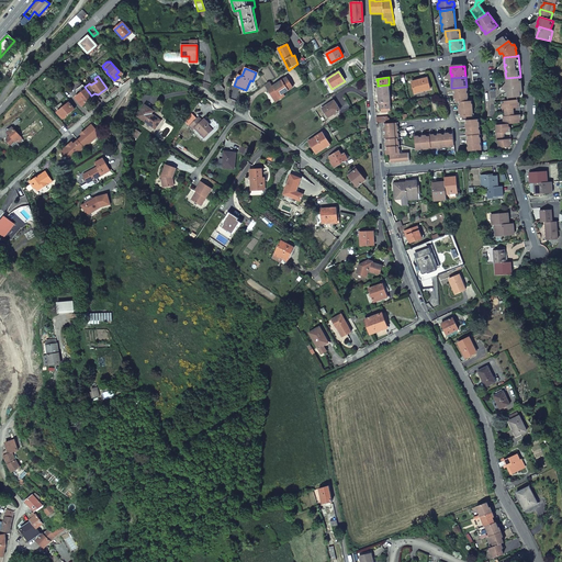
[(508,99),(523,98),(521,87),(520,77),(518,77),(506,78),(506,83),(508,86),(506,87),(507,91),(508,92),(507,93),(508,99)]
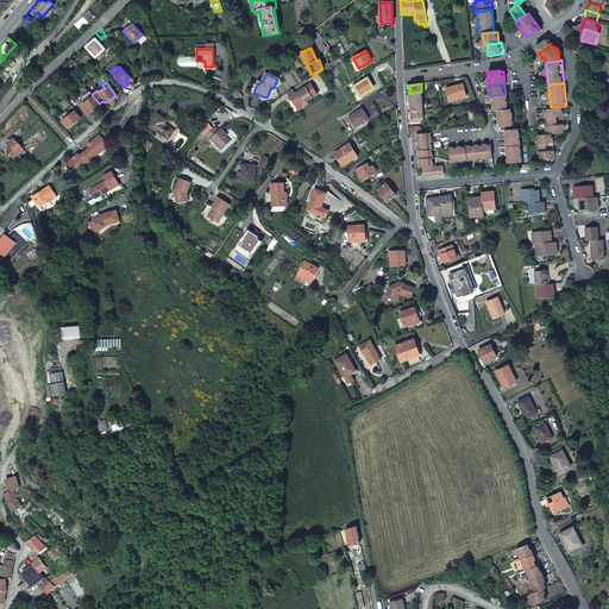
[(294,94),(289,98),(293,104),(295,102),(297,107),(306,101),(316,95),(311,85),(294,94)]
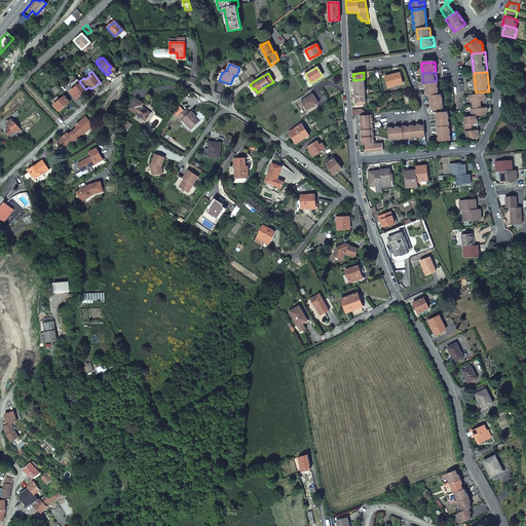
[(388,87),(403,84),(401,74),(393,76),(393,75),(392,75),(385,76),(388,87)]
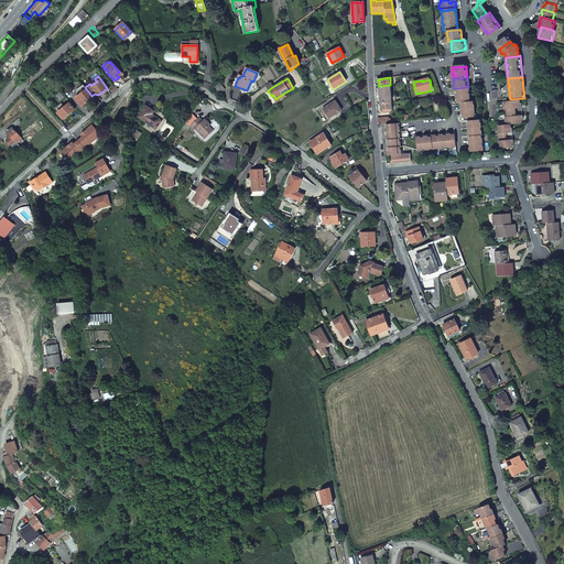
[(219,83),(213,88),(218,95),(225,89),(219,83)]
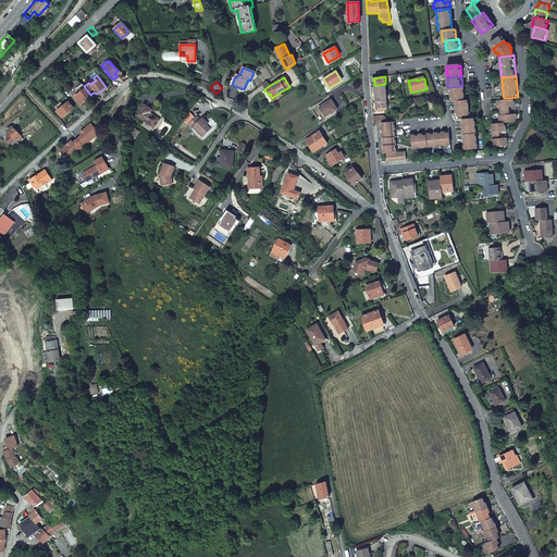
[(74,95),(81,103),(85,101),(84,100),(89,96),(86,91),(87,90),(84,86),(81,83),(74,88),(76,91),(74,93),(75,94),(74,95)]
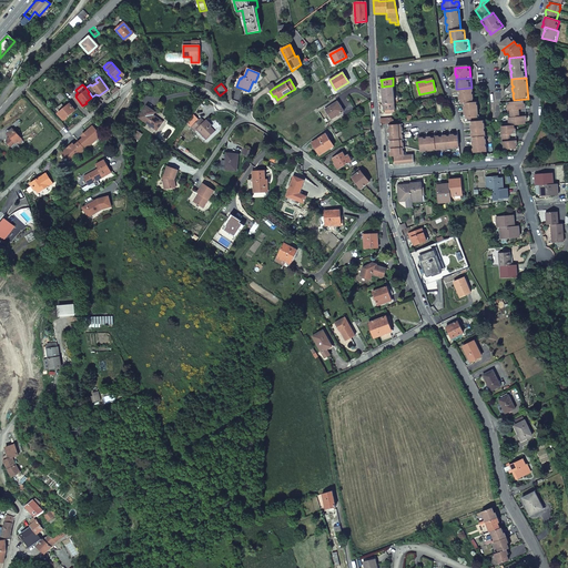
[(394,95),(393,85),(382,87),(383,103),(394,102),(394,100),(394,95)]
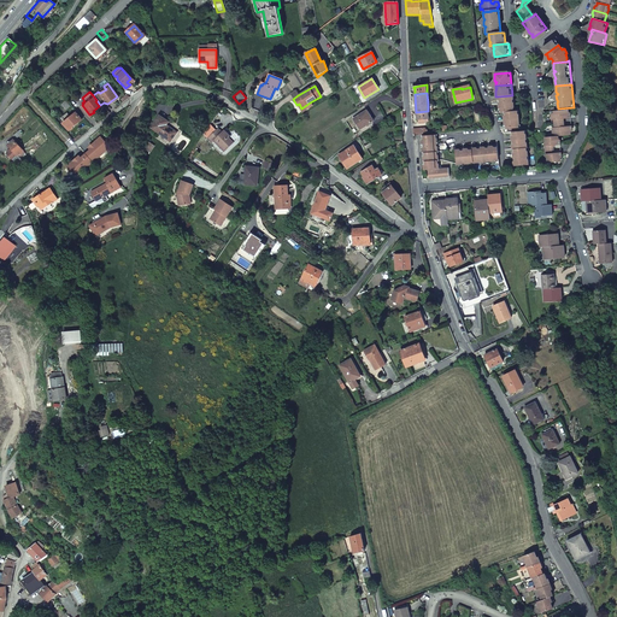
[(65,111),(57,117),(60,122),(69,116),(65,111)]
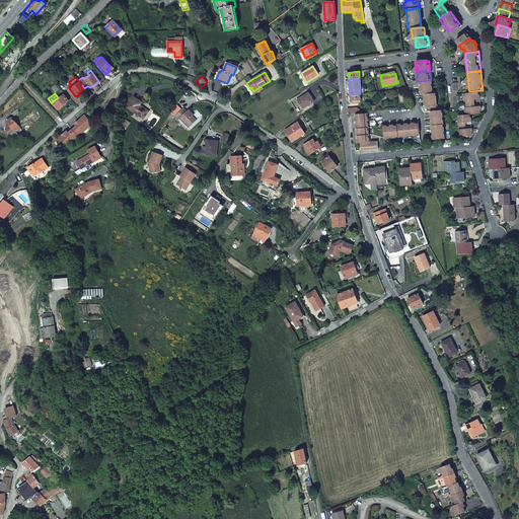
[(313,101),(308,93),(296,100),(302,109),(313,101)]
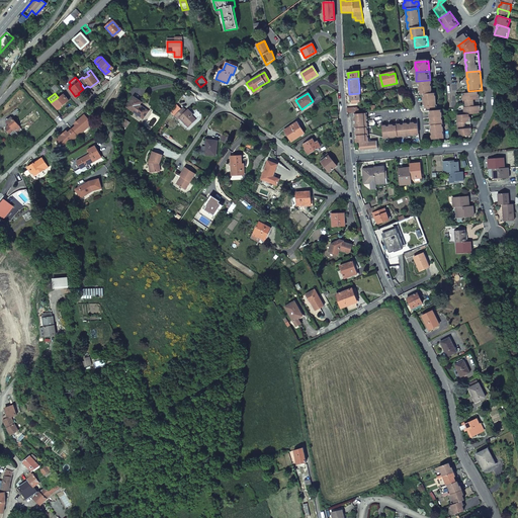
[(359,93),(349,94),(350,102),(351,102),(351,104),(356,104),(358,103),(360,103),(359,93)]
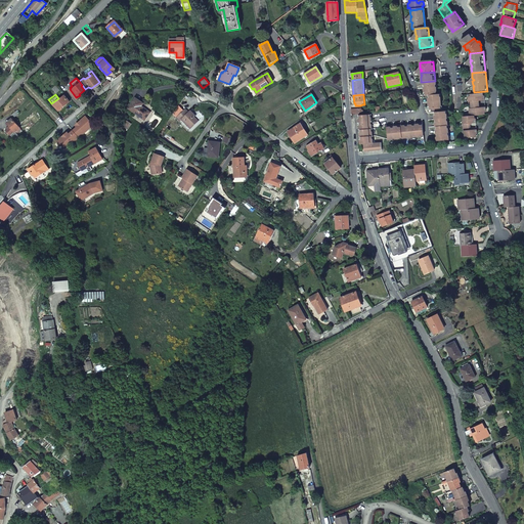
[(471,102),(471,106),(479,105),(478,101),(480,100),(481,101),(485,101),(484,97),(483,96),(483,94),(470,95),(470,97),(468,98),(468,102),(471,102)]
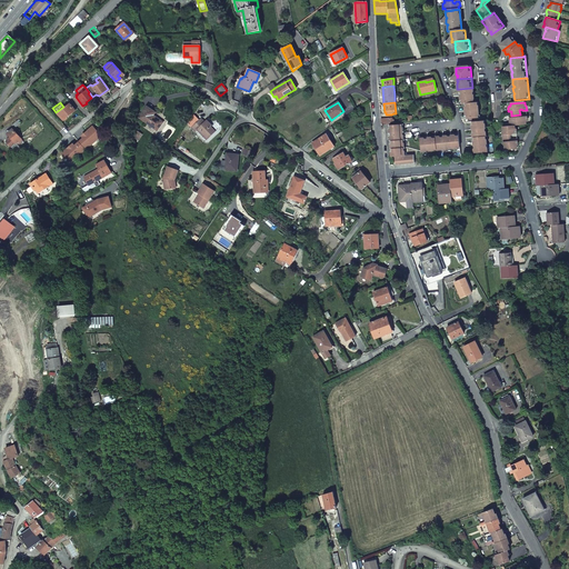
[(63,107),(56,112),(61,119),(62,118),(62,119),(66,118),(65,117),(73,110),(68,103),(63,107)]
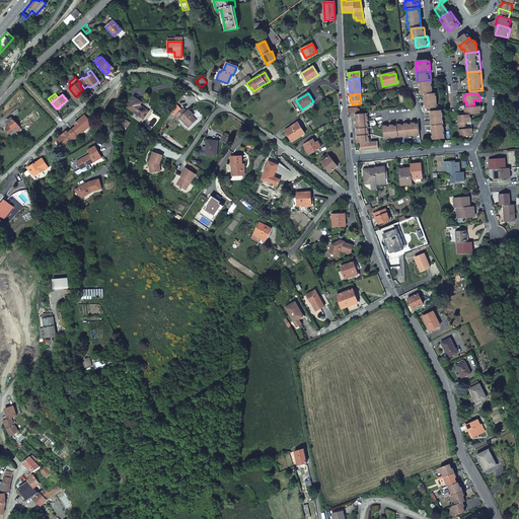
[(435,94),(432,94),(425,94),(425,97),(424,98),(424,102),(426,102),(436,101),(437,101),(436,97),(435,96),(435,94)]
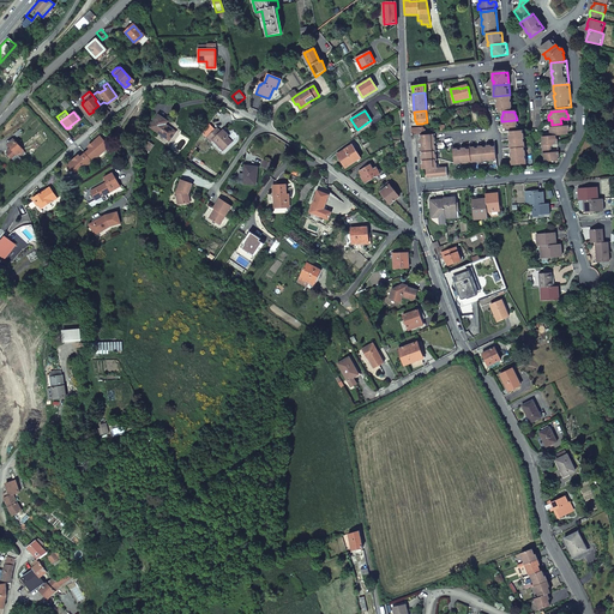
[(150,128),(169,142),(175,133),(166,126),(167,122),(158,116),(150,128)]
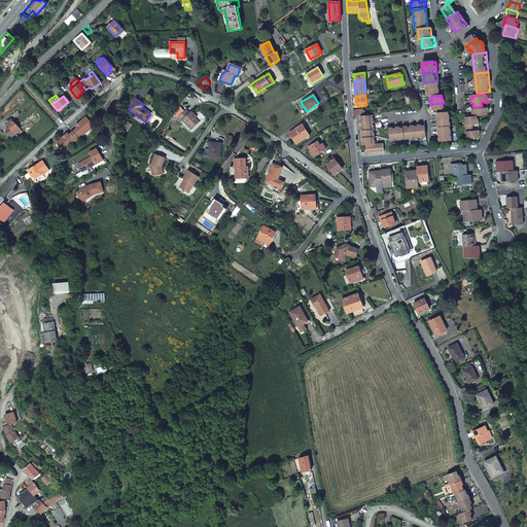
[(182,120),(190,129),(198,121),(194,117),(195,116),(190,111),(188,113),(185,110),(183,112),(178,106),(173,114),(180,121),(182,120)]
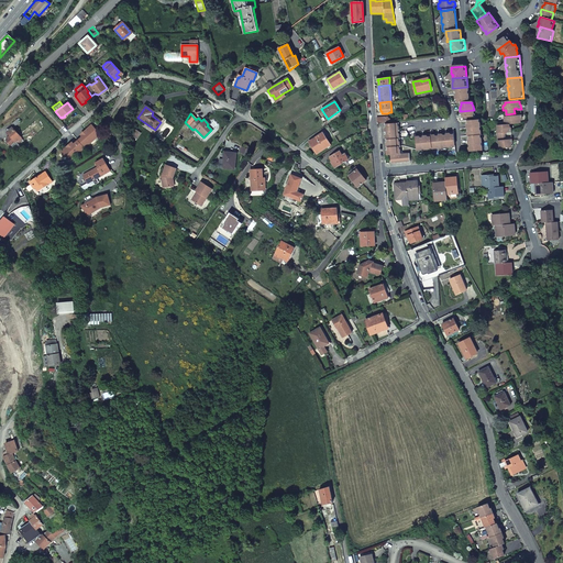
[(506,118),(504,118),(505,122),(507,122),(507,125),(509,125),(521,124),(520,121),(522,120),(521,116),(518,116),(516,118),(515,117),(515,113),(506,114),(506,118)]
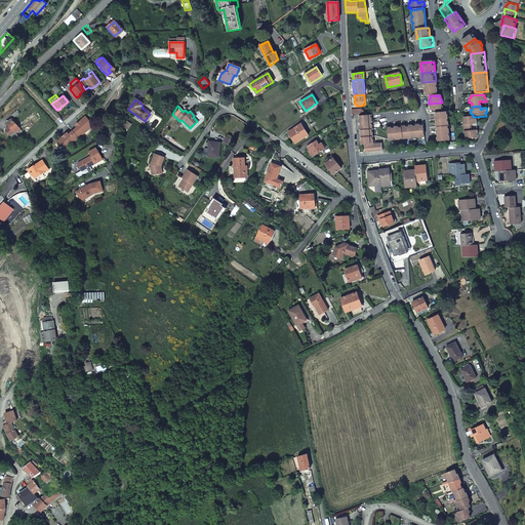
[(81,123),(72,131),(78,137),(87,129),(86,128),(91,123),(85,116),(79,121),(81,123)]
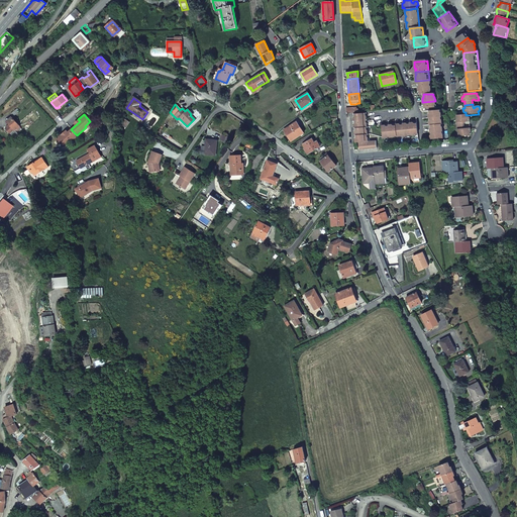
[(468,115),(466,115),(456,116),(457,120),(456,121),(456,126),(463,126),(463,122),(464,121),(467,122),(470,122),(470,119),(468,118),(468,115)]
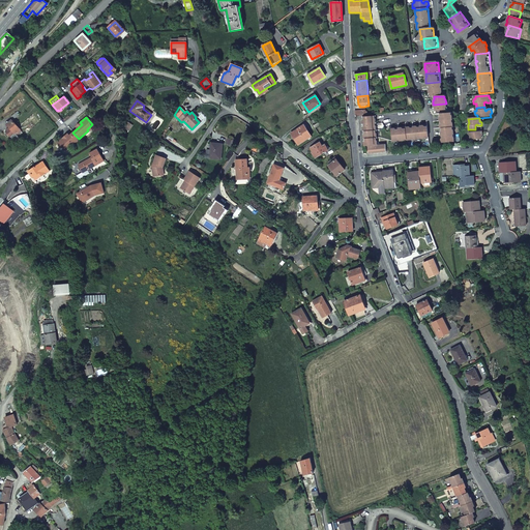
[(22,131),(11,120),(7,124),(9,127),(5,131),(13,141),(19,137),(18,135),(22,131)]
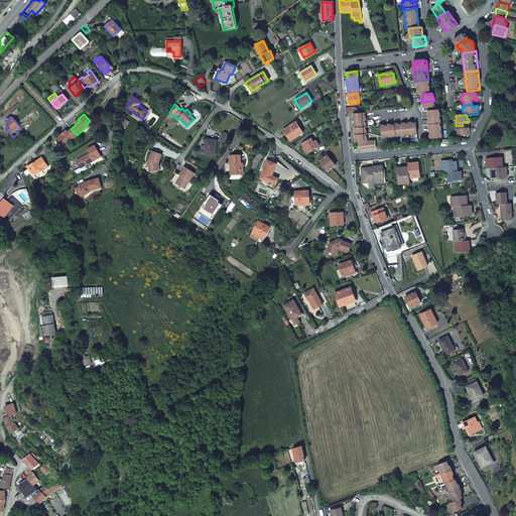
[(290,141),(302,133),(296,122),(283,130),(290,141)]
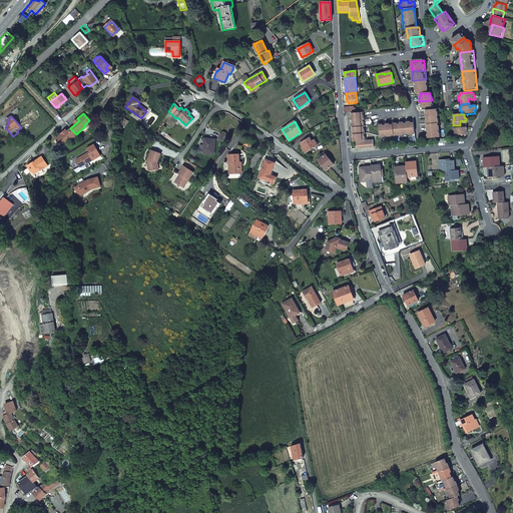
[(402,122),(400,123),(400,124),(401,134),(401,135),(404,134),(405,134),(408,133),(406,123),(404,124),(402,122)]
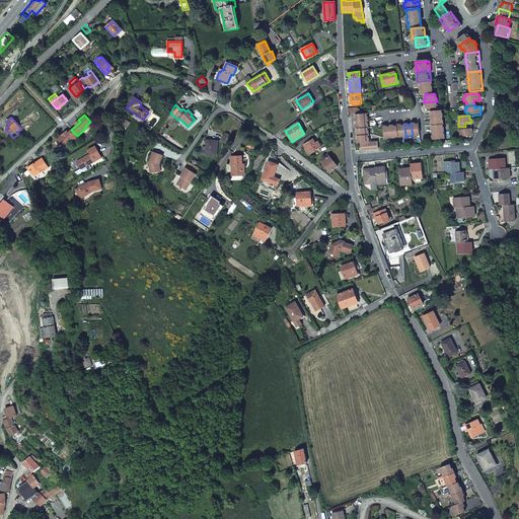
[(411,124),(411,125),(413,135),(413,136),(416,136),(417,135),(420,135),(418,125),(416,125),(414,124),(411,124)]
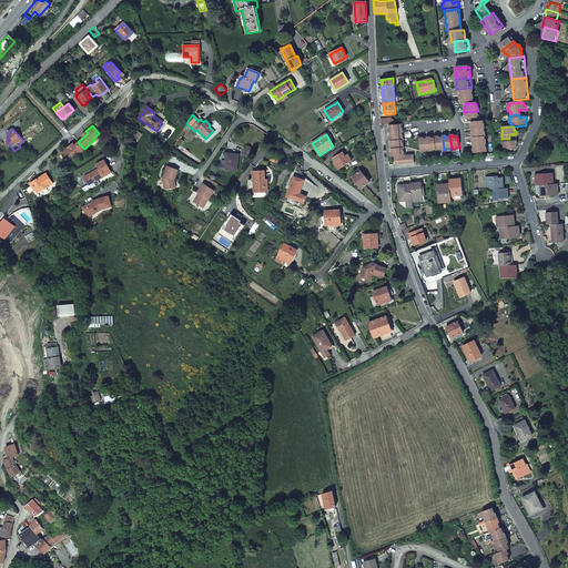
[(434,137),(434,139),(435,150),(436,151),(440,150),(442,149),(444,149),(443,138),(439,138),(438,137),(434,137)]
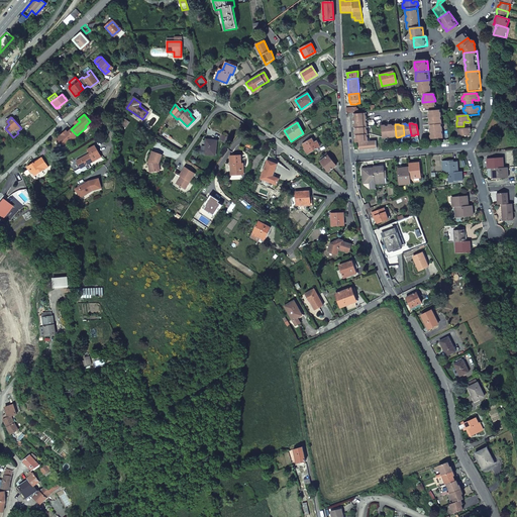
[(387,137),(390,137),(388,127),(386,127),(385,125),(381,126),(383,138),(387,138),(387,137)]
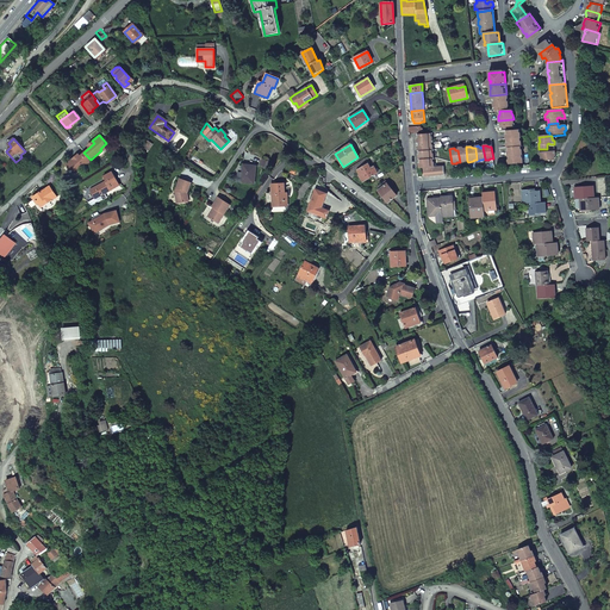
[(461,148),(458,148),(458,150),(460,162),(465,162),(465,161),(467,161),(466,149),(464,149),(461,148)]
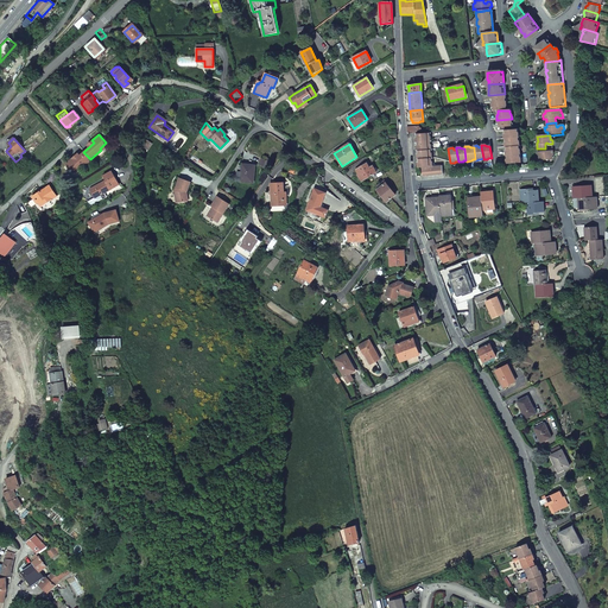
[(545,149),(537,149),(538,153),(538,154),(539,157),(540,162),(552,160),(552,157),(553,156),(553,151),(549,152),(548,153),(545,152),(545,149)]
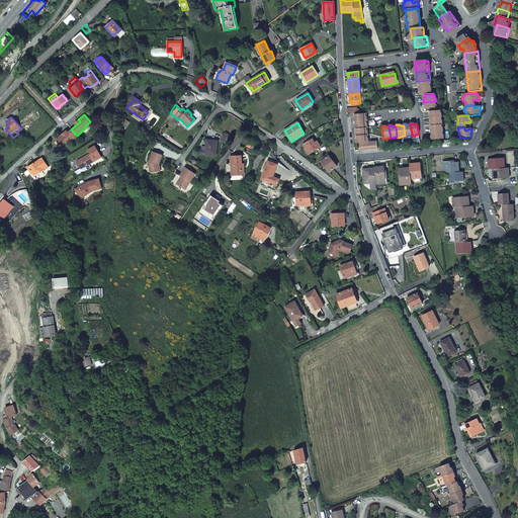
[(60,136),(55,140),(61,147),(66,143),(68,144),(77,136),(71,130),(67,133),(62,138),(60,136)]
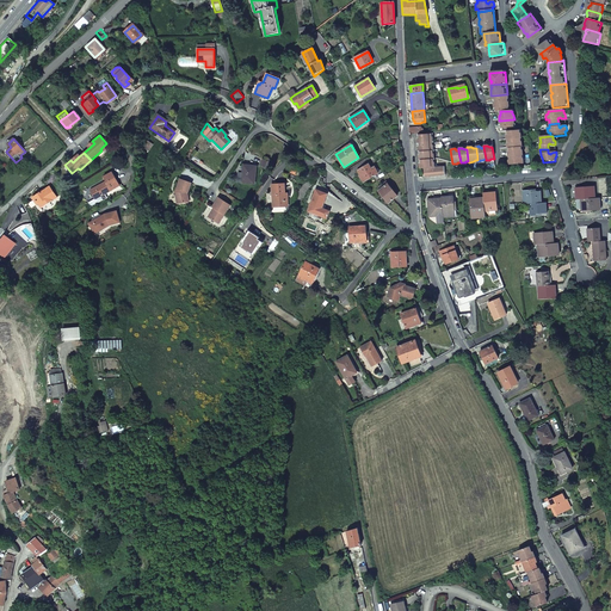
[(421,164),(420,165),(420,170),(424,170),(434,168),(434,164),(433,162),(433,160),(421,161),(421,164)]
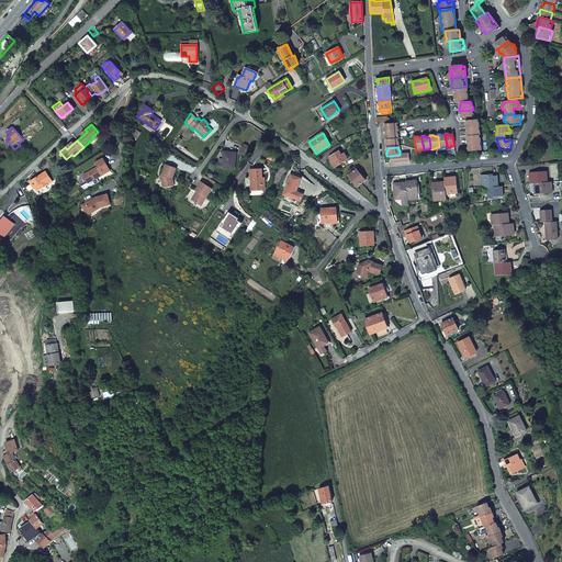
[(348,159),(344,154),(341,155),(338,152),(329,157),(330,160),(330,161),(334,167),(348,159)]
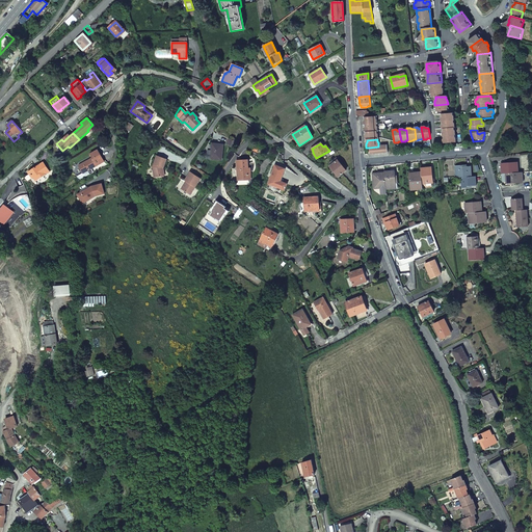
[(220,160),(221,145),(211,144),(210,152),(210,160),(220,160)]
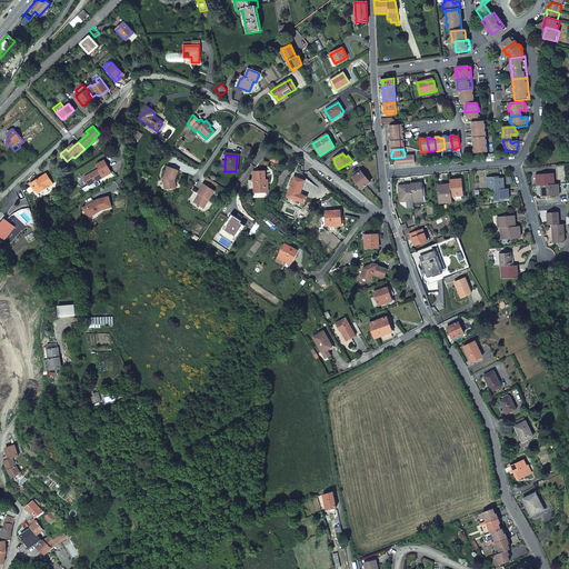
[(396,165),(415,163),(415,156),(405,157),(395,158),(396,165)]
